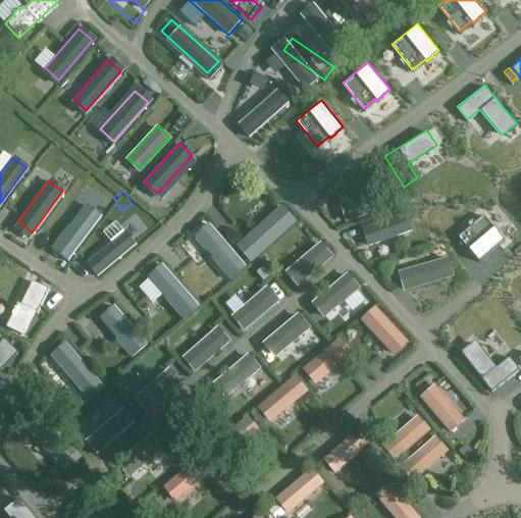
[(70,225),(69,228),(66,229),(64,228),(50,247),(66,259),(99,215),(94,211),(94,209),(88,204),(84,204),(79,211),(79,213),(70,225)]
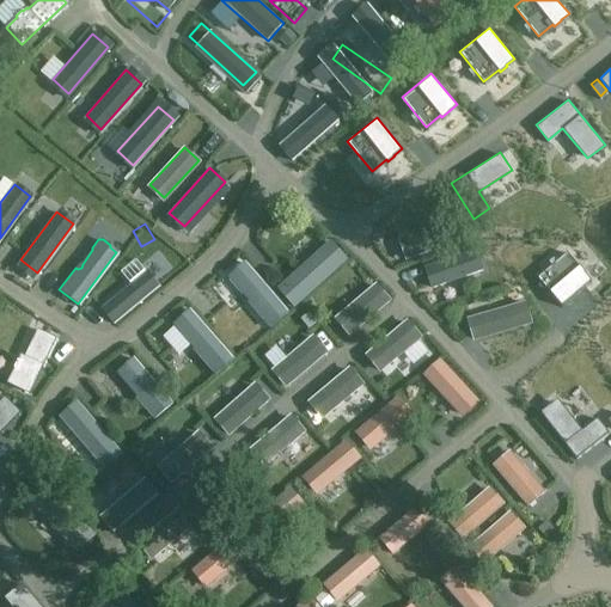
[(283,283),(297,298),(341,258),(335,250),(337,249),(328,239),(318,247),(321,250),(283,283)]
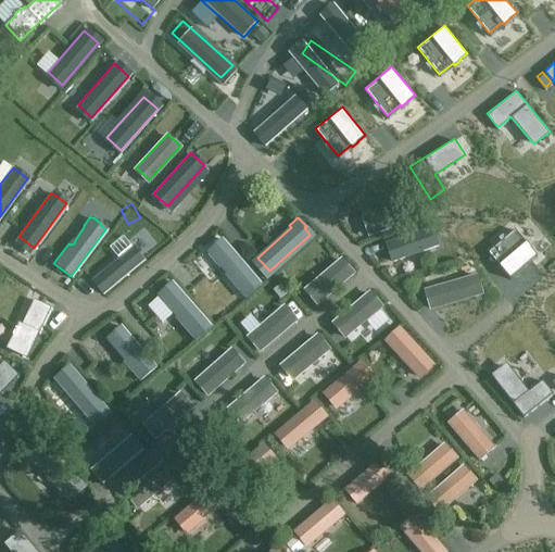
[(428,227),(388,242),(393,256),(433,242),(428,227)]
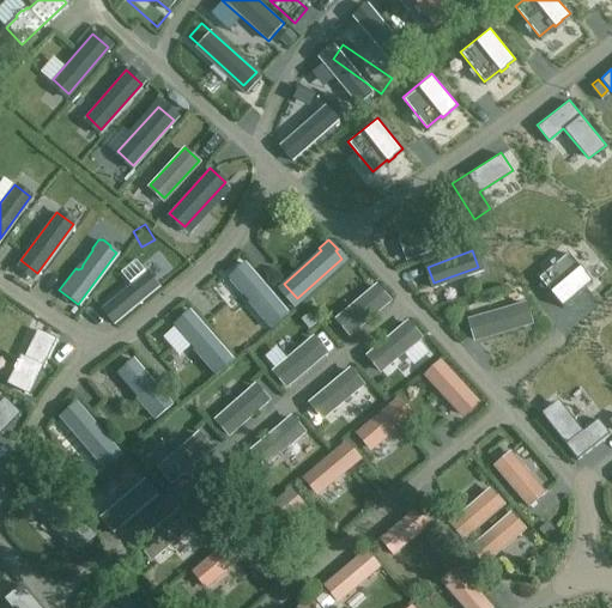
[(538,275),(562,304),(592,279),(585,271),(586,268),(581,262),(580,265),(568,250),(538,275)]
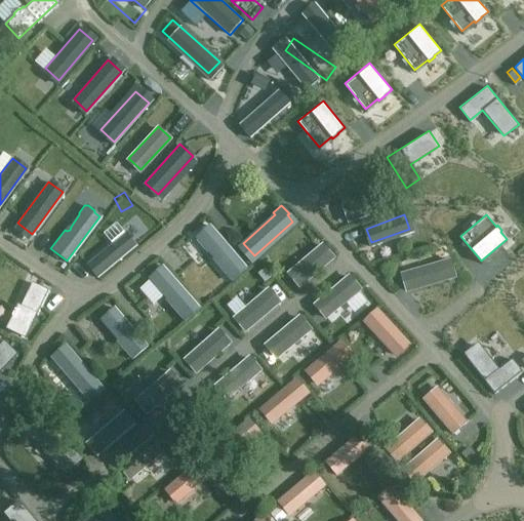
[(215,263),(227,276),(242,264),(209,226),(205,230),(202,230),(196,235),(196,239),(201,245),(203,245),(213,256),(216,257),(217,262),(215,263)]
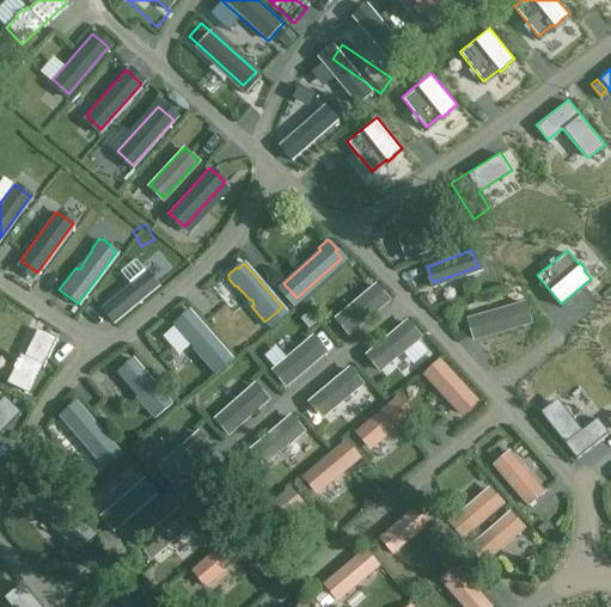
[(439,298),(490,276),(487,268),(435,290),(439,298)]
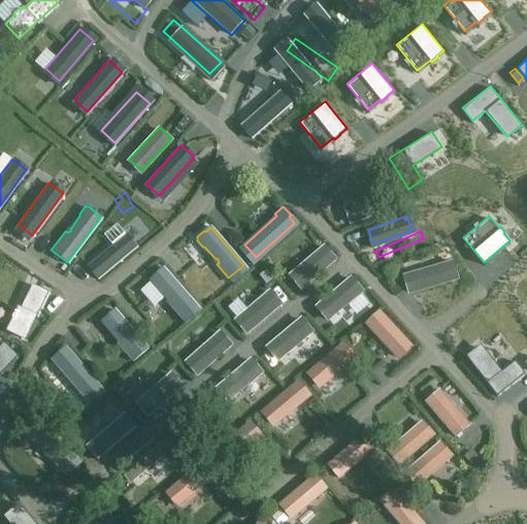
[(87,264),(98,277),(135,244),(125,232),(87,264)]
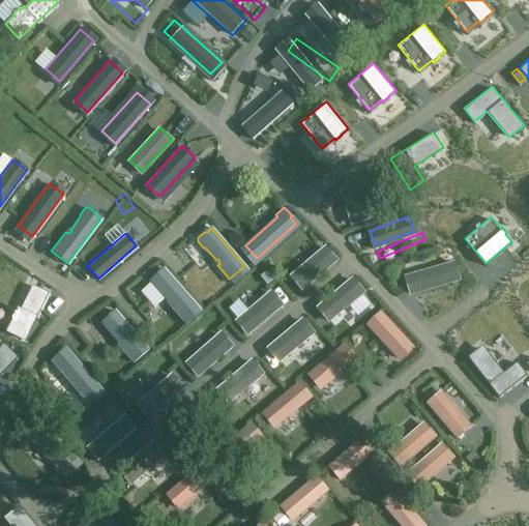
[(291,273),(302,287),(335,258),(325,245),(291,273)]
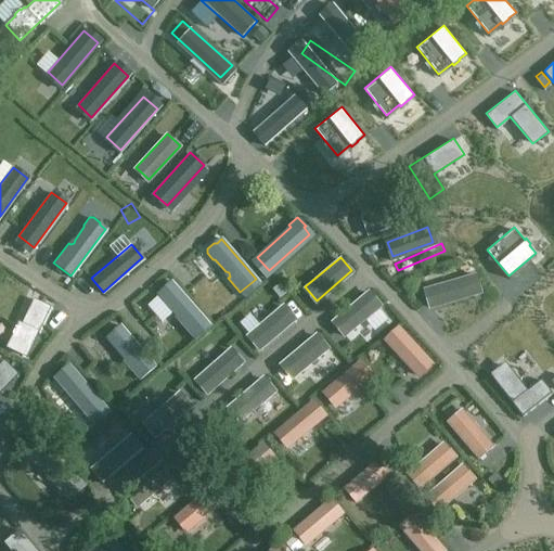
[(426,297),(428,298),(429,305),(480,291),(475,272),(451,279),(452,280),(436,285),(434,283),(426,285),(424,291),(426,297)]
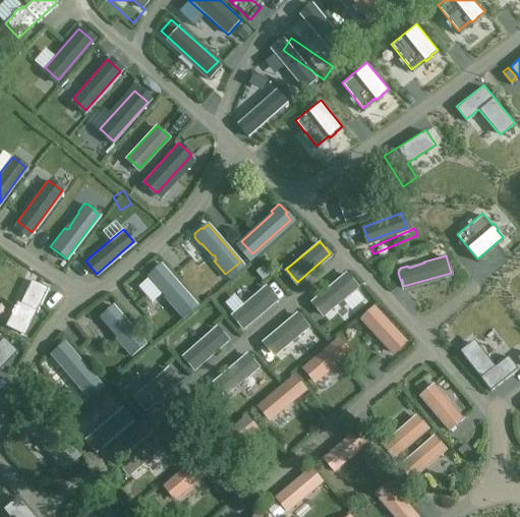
[(156,284),(165,295),(169,296),(169,299),(167,301),(179,314),(193,301),(161,265),(157,269),(154,269),(148,274),(148,278),(153,284),(156,284)]
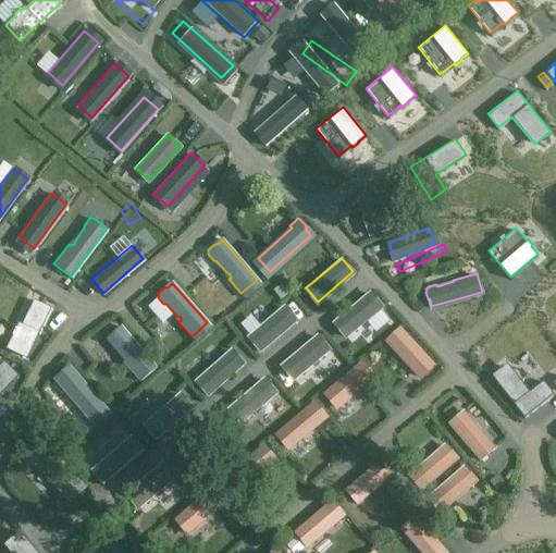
[(334,321),(345,334),(381,305),(369,292),(334,321)]
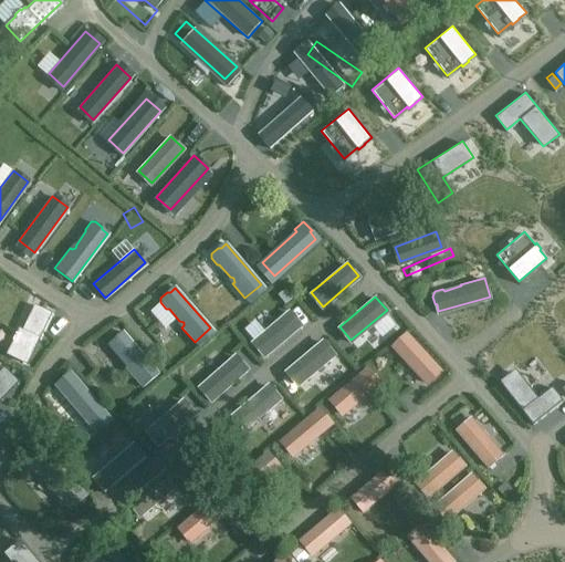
[(28,361),(52,311),(34,302),(21,329),(20,328),(18,332),(17,331),(12,339),(14,340),(9,352),(28,361)]
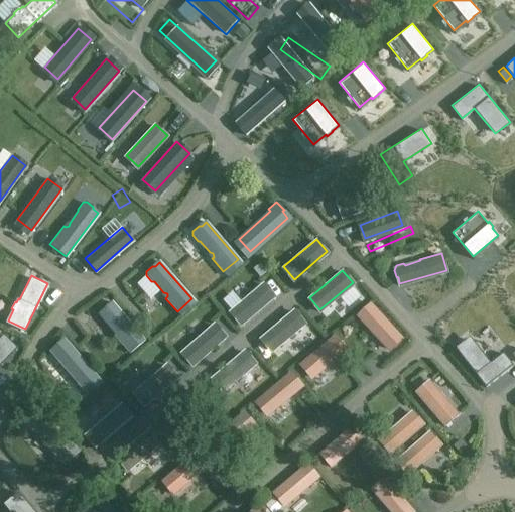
[(241,323),(273,295),(263,282),(230,310),(241,323)]
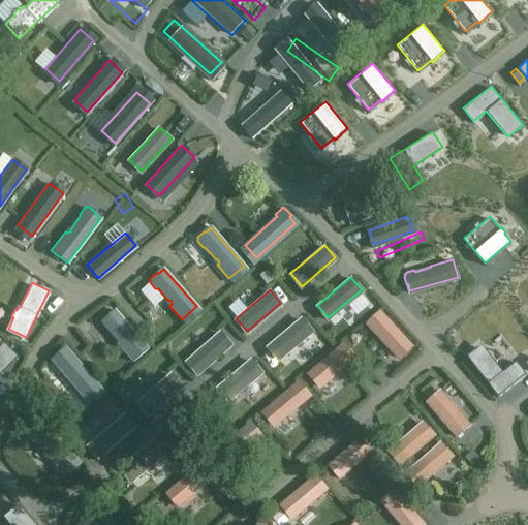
[(475,304),(463,308),(469,325),(482,320),(475,304)]
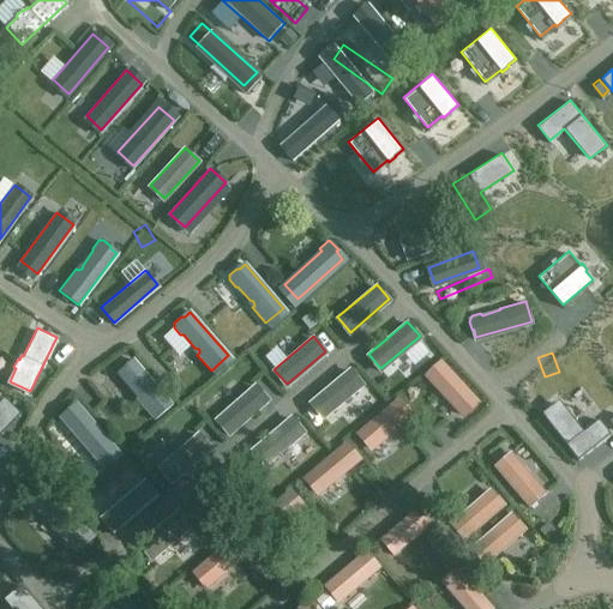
[(128,362),(126,362),(119,368),(118,373),(125,380),(127,380),(138,395),(143,395),(143,399),(140,402),(154,417),(172,402),(134,357),(128,362)]
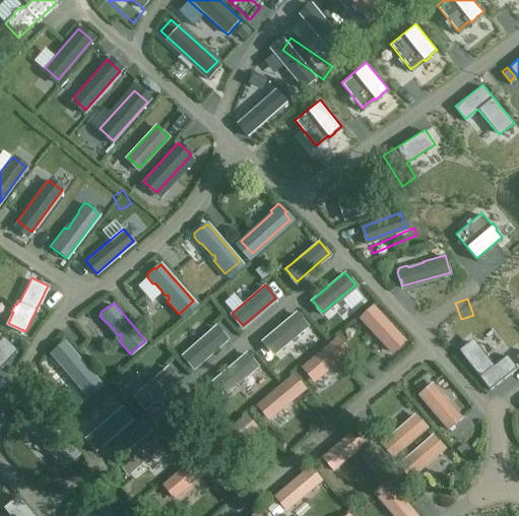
[(391,348),(402,337),(374,307),(362,317),(391,348)]
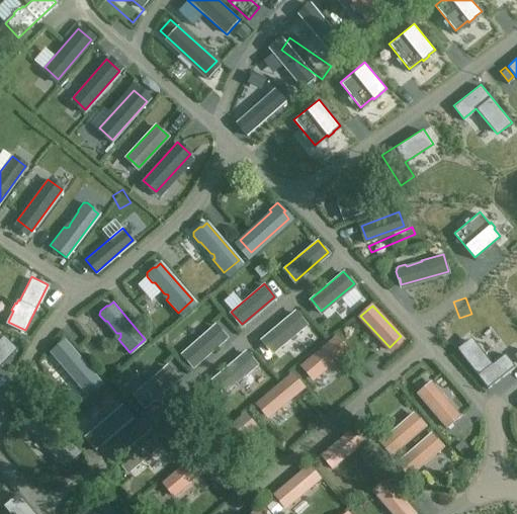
[(272,351),(305,323),(294,311),(261,338),(272,351)]
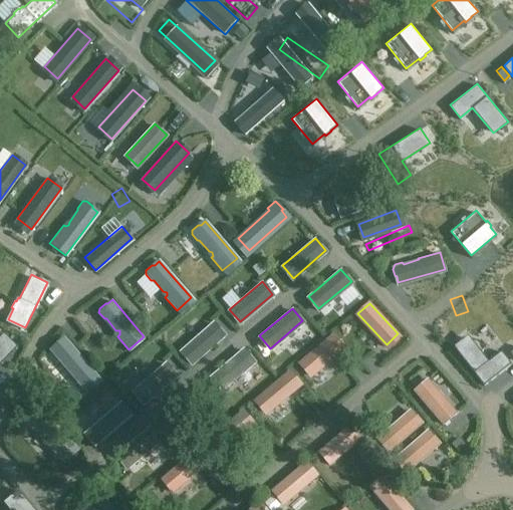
[(181,349),(192,361),(224,334),(213,321),(181,349)]
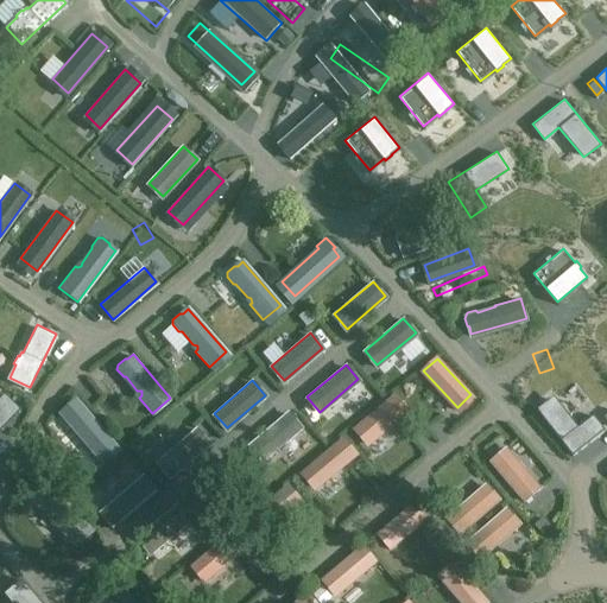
[(0,427),(20,408),(5,393),(0,397),(0,427)]
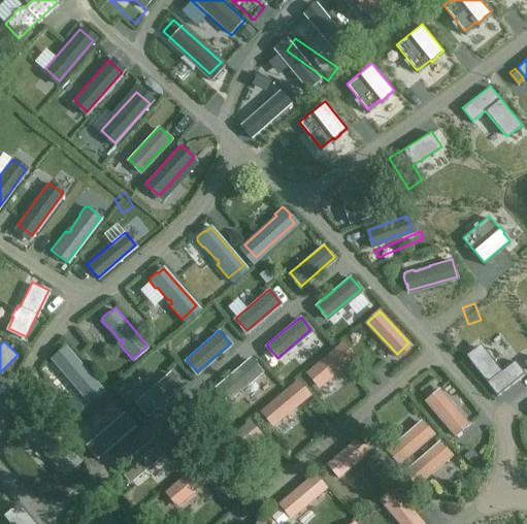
[(497,394),(525,371),(515,359),(502,369),(481,341),(465,354),(497,394)]
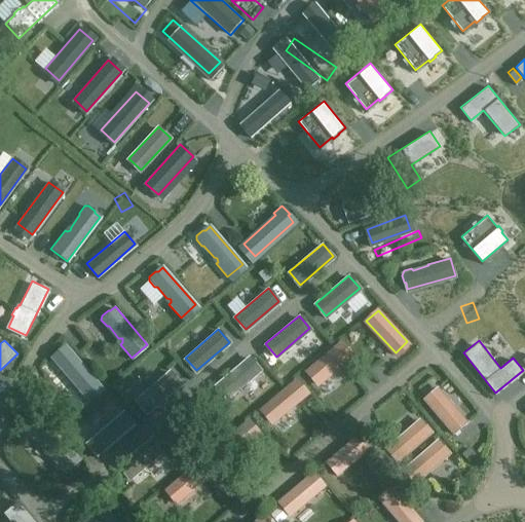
[(59,364),(86,396),(100,384),(66,344),(60,349),(59,348),(49,356),(58,365),(59,364)]
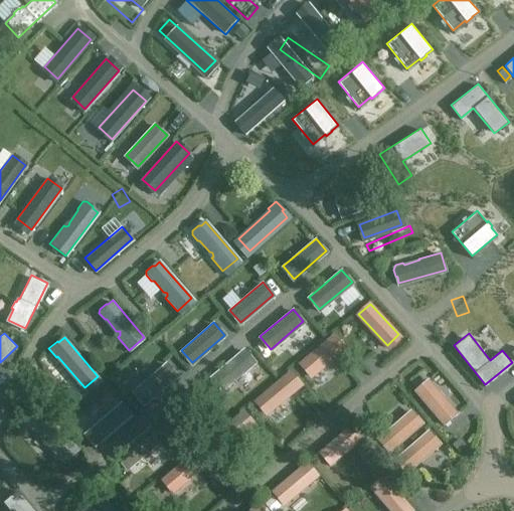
[(313,365),(328,356),(322,347),(307,356),(313,365)]
